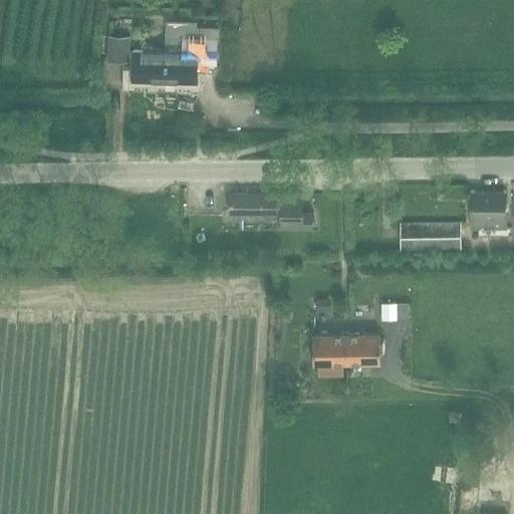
[(110,34),(109,60),(135,61),(135,79),(198,81),(198,71),(198,59),(218,59),(218,37),(219,26),(196,25),(196,37),(182,37),(179,37),(167,36),(166,36),(166,48),(135,48),(131,48),(131,35),(110,34)]
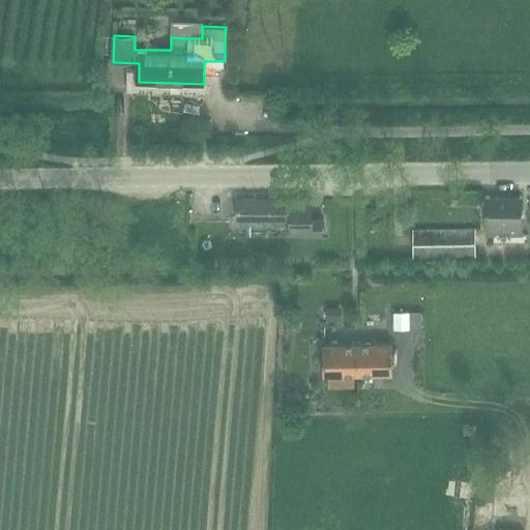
[(487,196),(488,235),(524,234),(523,195),(487,196)]
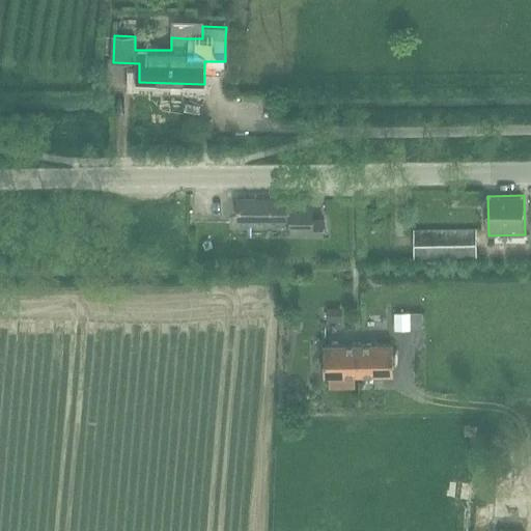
[(291,219),(291,234),(324,233),(324,218),(313,218),(313,198),(243,199),(243,220),(291,219)]
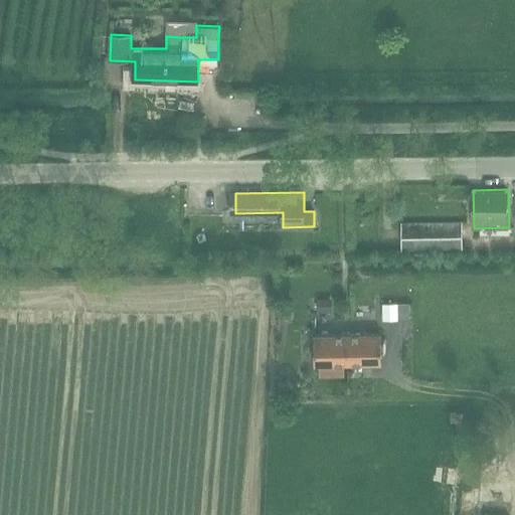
[(464,248),(464,228),(463,220),(401,221),(402,248),(464,248)]
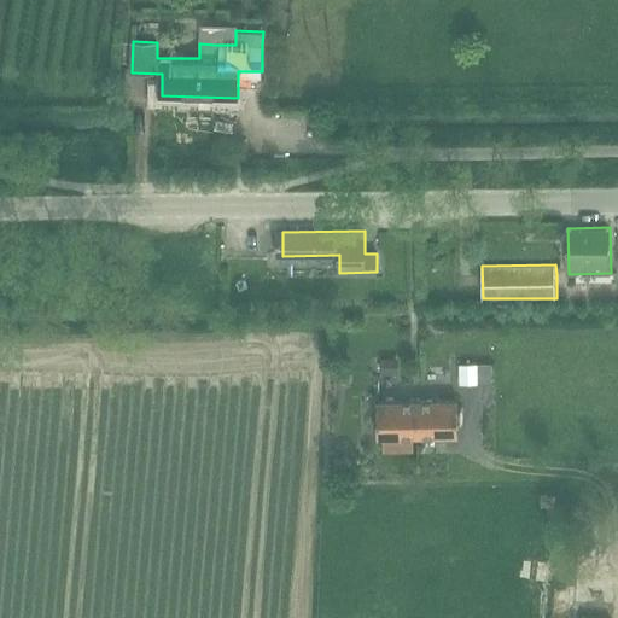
[(397,359),(380,359),(380,375),(397,375),(397,359)]
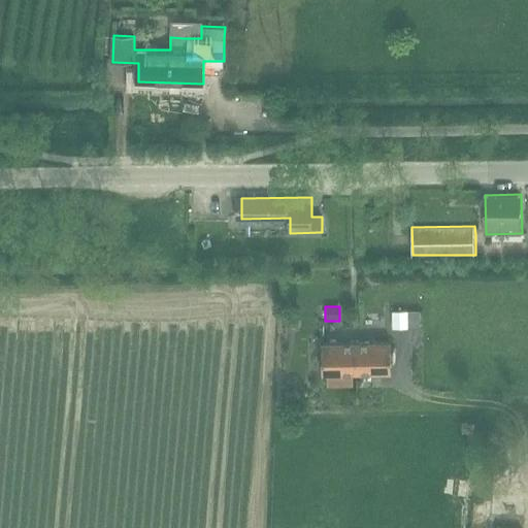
[(392,328),(408,328),(407,310),(392,311),(392,328)]
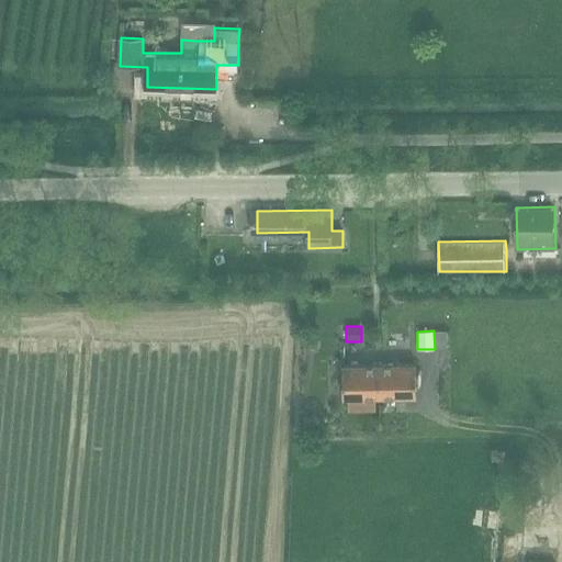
[(318,333),(307,333),(307,349),(318,349),(318,333)]
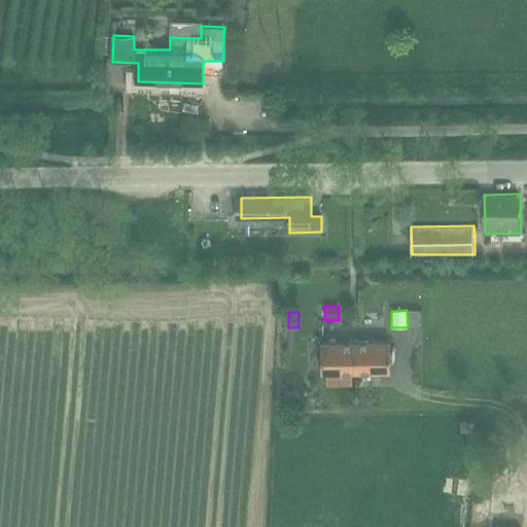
[(356,342),(356,373),(391,372),(391,341),(356,342)]
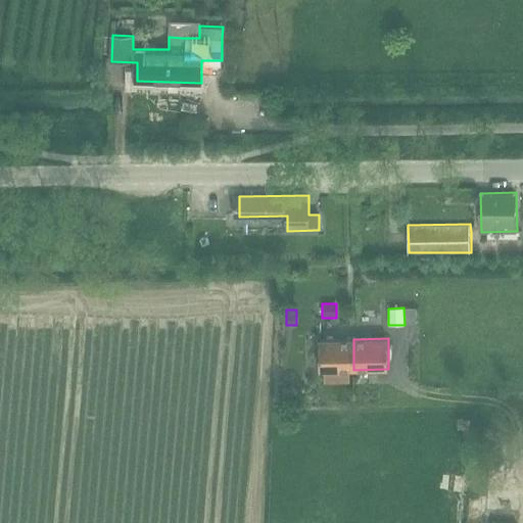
[(319,370),(353,370),(353,339),(319,339),(319,370)]
